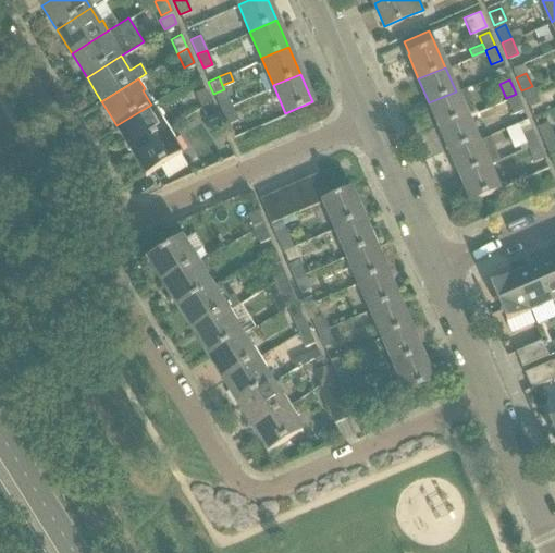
[(194,91),(200,106),(210,101),(204,86),(194,91)]
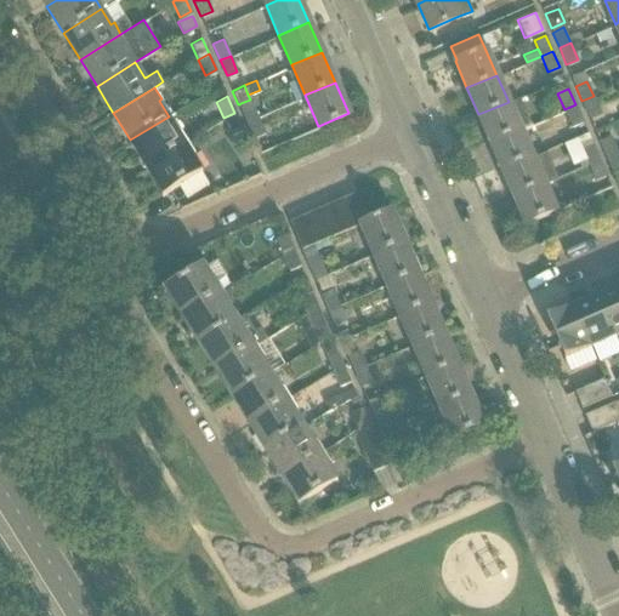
[(594,96),(581,101),(589,118),(601,113),(594,96)]
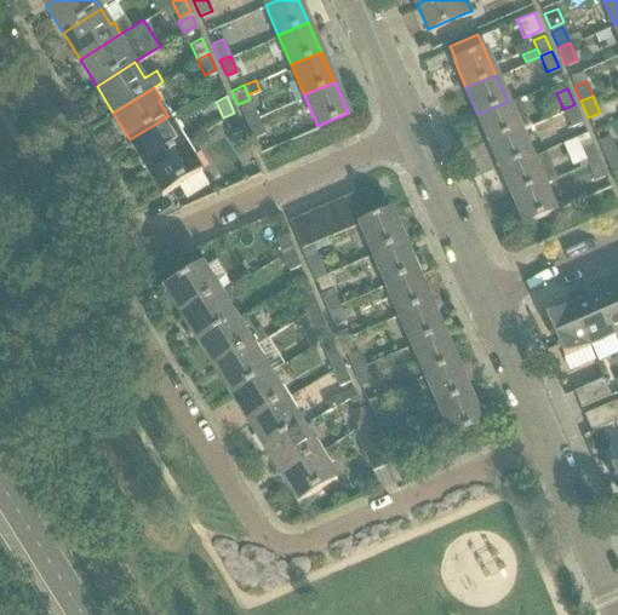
[(478,114),(488,141),(519,128),(528,124),(518,97),(508,102),(478,114)]
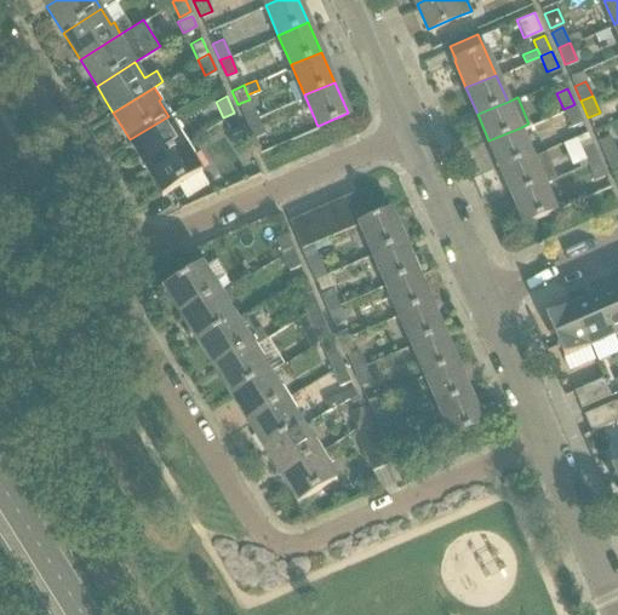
[(240,103),(238,104),(244,121),(257,115),(250,99),(240,103)]
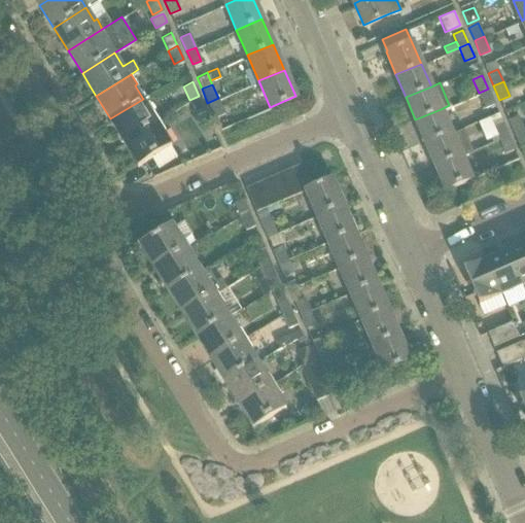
[(488,89),(479,93),(484,106),(494,102),(488,89)]
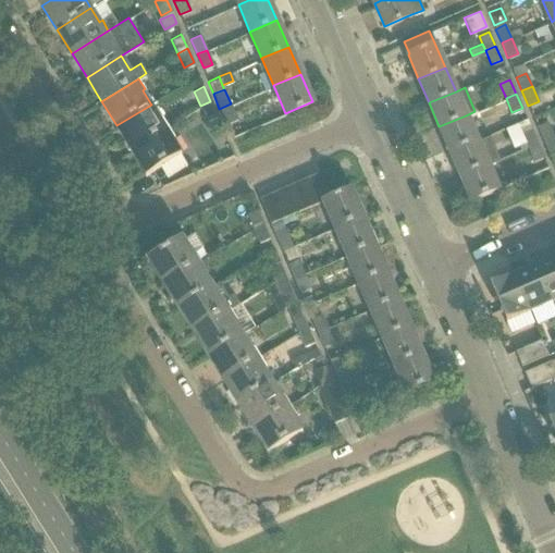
[(210,101),(200,106),(207,120),(217,115),(210,101)]
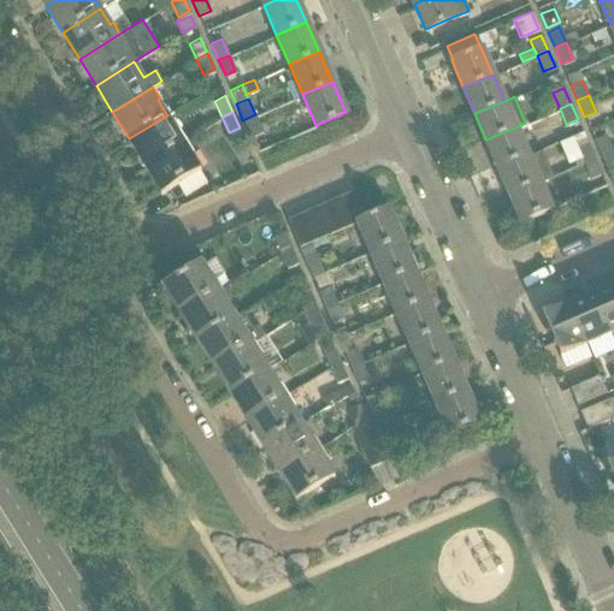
[(255,114),(242,120),(249,136),(251,135),(263,131),(255,114)]
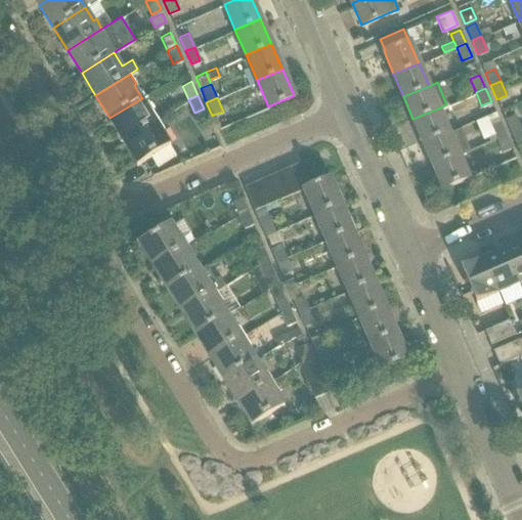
[(110,118),(124,140),(158,119),(151,109),(149,110),(142,98),(110,118)]
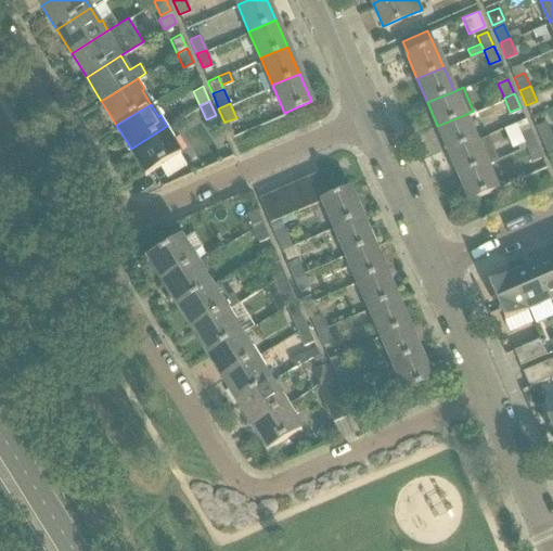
[(437,126),(448,151),(475,139),(464,115),(437,126)]
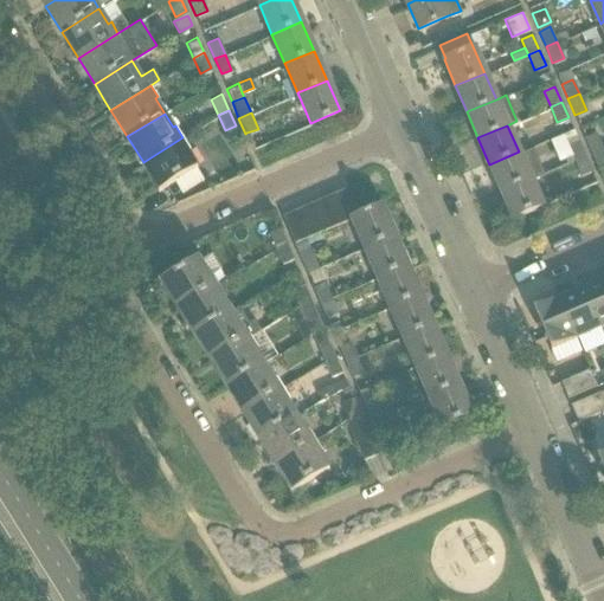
[(561,133),(548,139),(556,154),(569,148),(573,159),(584,154),(577,139),(572,128),(561,133)]
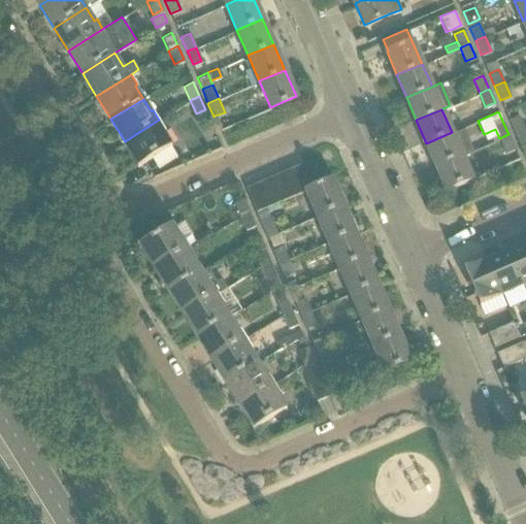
[(508,119),(514,132),(524,128),(518,115),(508,119)]
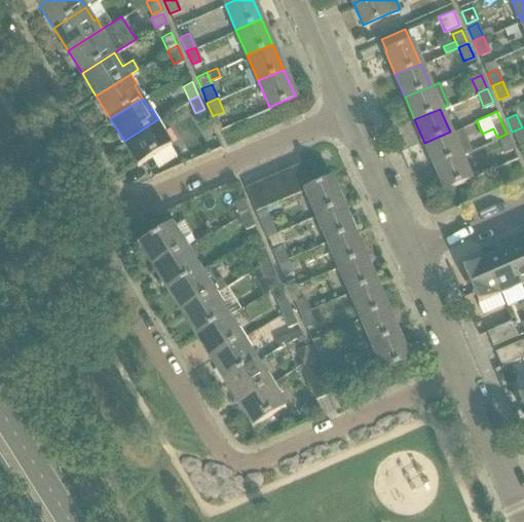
[(158,119),(124,141),(138,162),(136,163),(137,164),(170,144),(170,143),(161,129),(163,127),(158,119)]
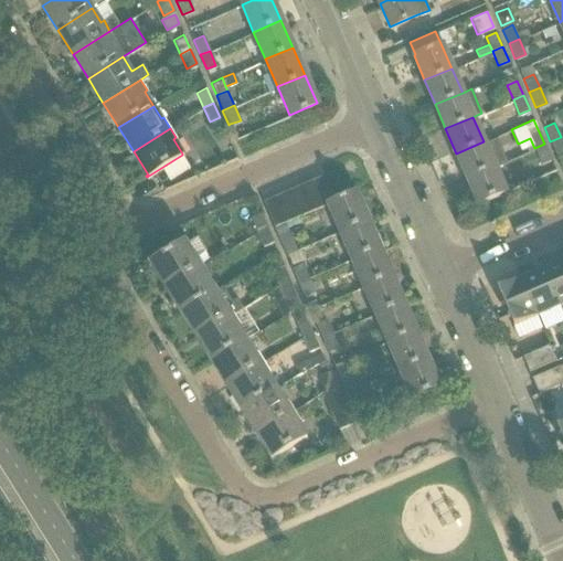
[(562,141),(561,137),(550,141),(556,156),(562,152),(562,141)]
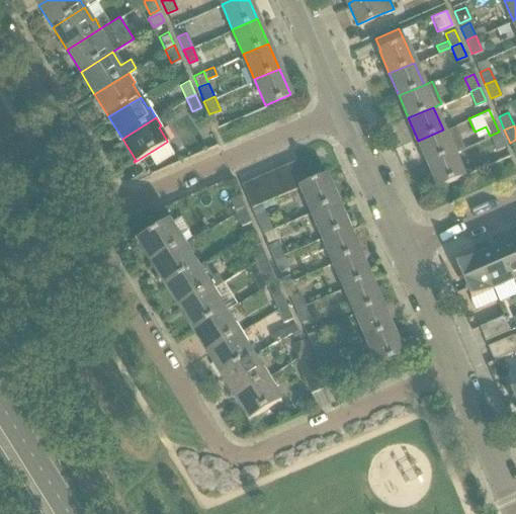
[(418,141),(427,163),(452,152),(443,130),(418,141)]
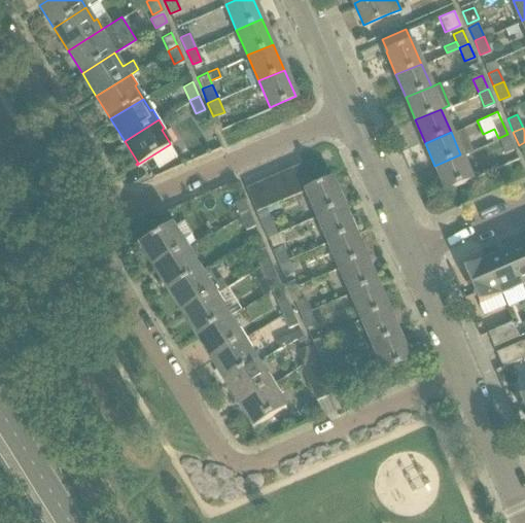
[(508,134),(498,138),(503,151),(514,147),(508,134)]
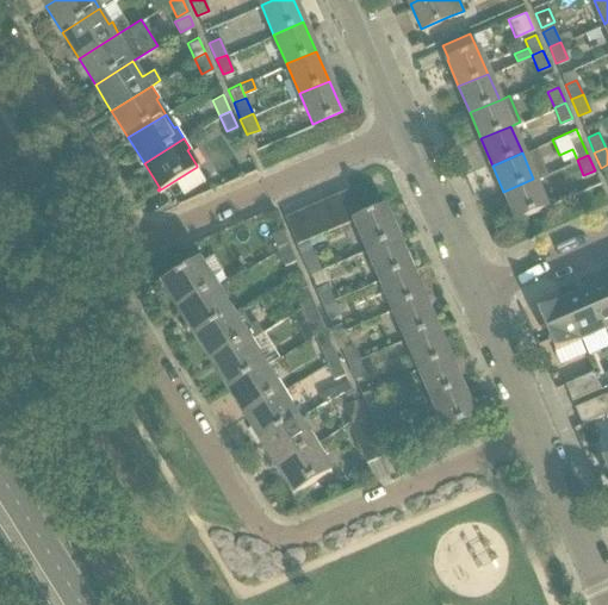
[(533,179),(503,192),(515,218),(545,206),(533,179)]
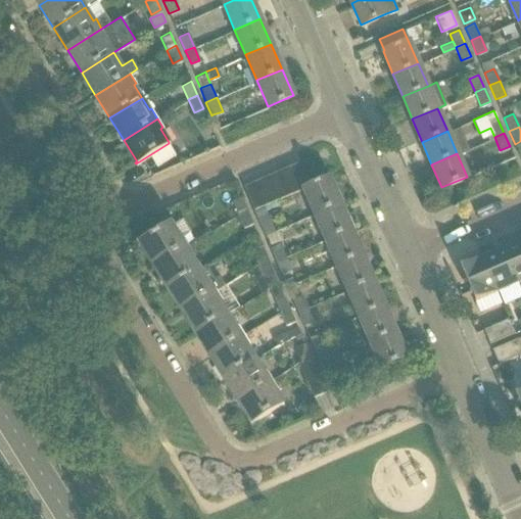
[(299,189),(302,187),(311,184),(300,159),(289,164),(299,189)]
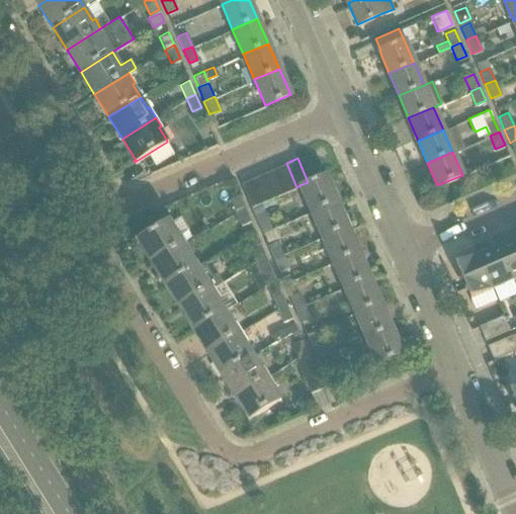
[(285,191),(296,187),(286,163),(275,168),(285,191)]
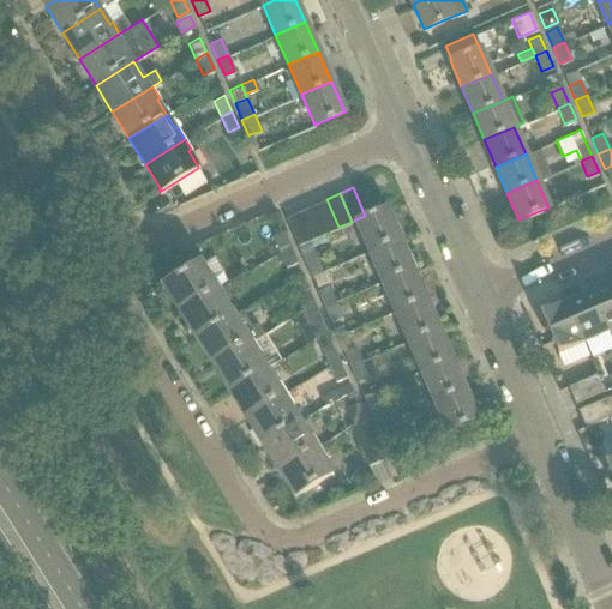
[(324,233),(339,227),(327,199),(312,205),(324,233)]
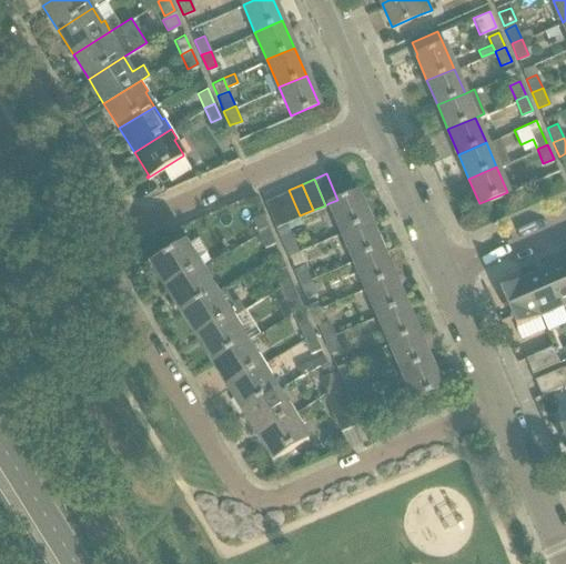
[(297,217),(300,215),(289,190),(276,195),(287,221),(297,217)]
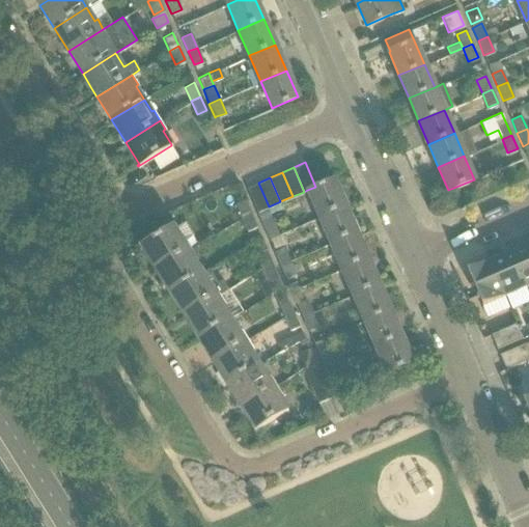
[(307,190),(318,217),(344,205),(333,179),(315,187),(307,190)]
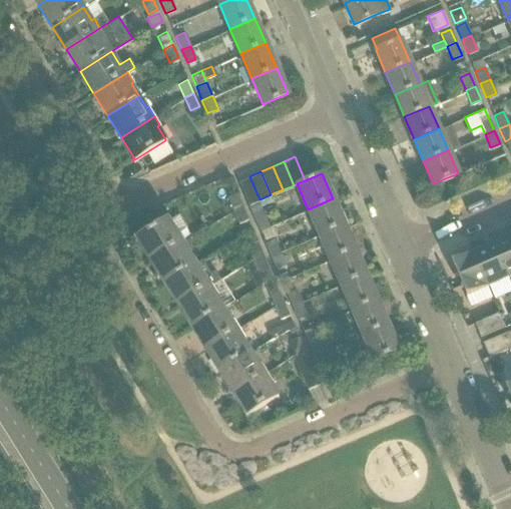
[(260,199),(249,176),(238,181),(247,204),(258,200),(260,199)]
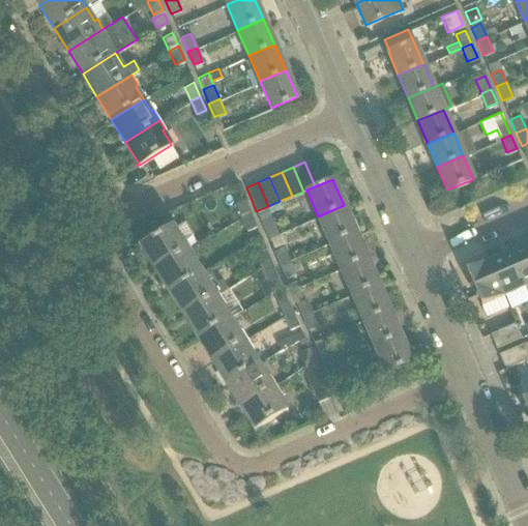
[(234,202),(240,215),(250,211),(244,198),(234,202)]
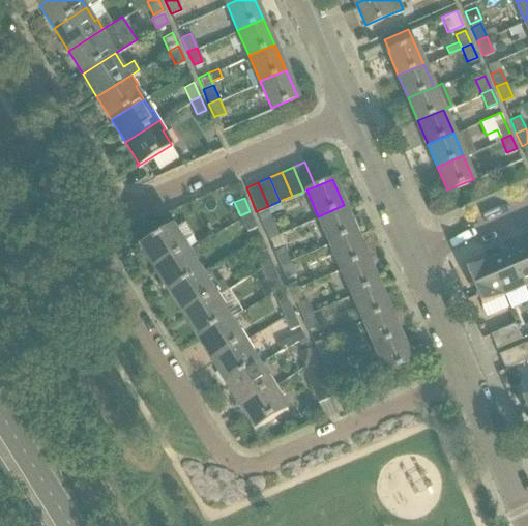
[(268,206),(266,207),(269,212),(280,207),(277,202),(268,206)]
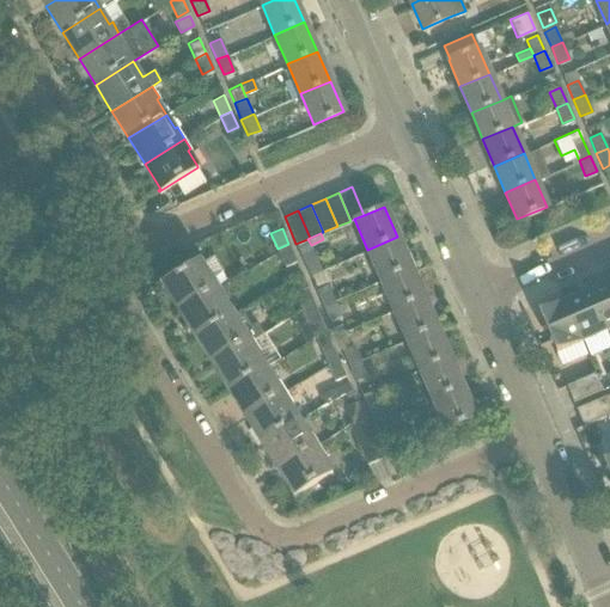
[(367,250),(380,280),(410,267),(397,237),(367,250)]
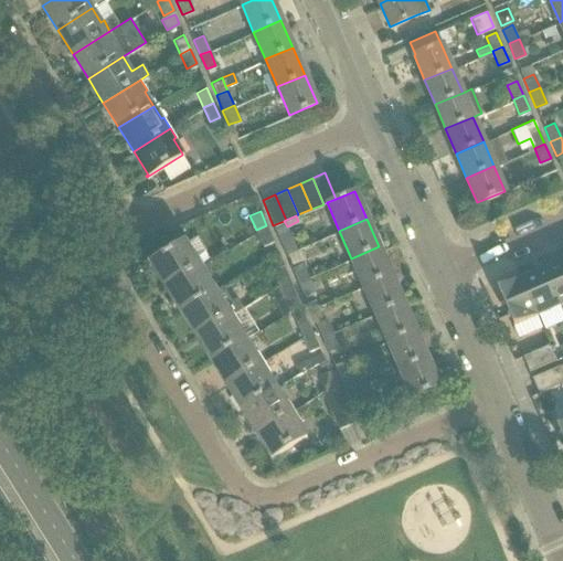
[(284,221),(273,225),(279,241),(290,235),(287,226),(284,221)]
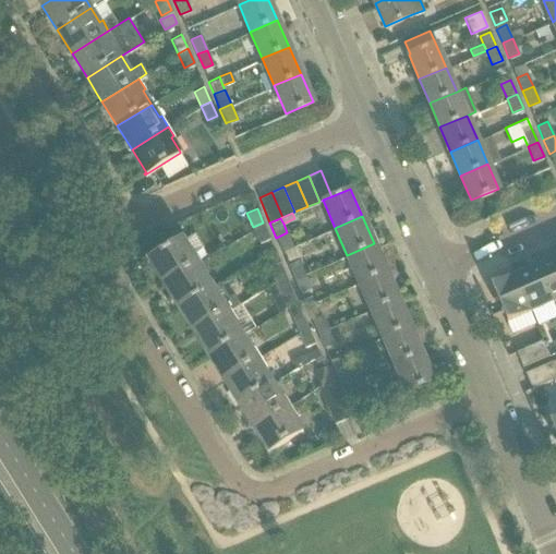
[(263,223),(253,227),(260,242),(269,238),(263,223)]
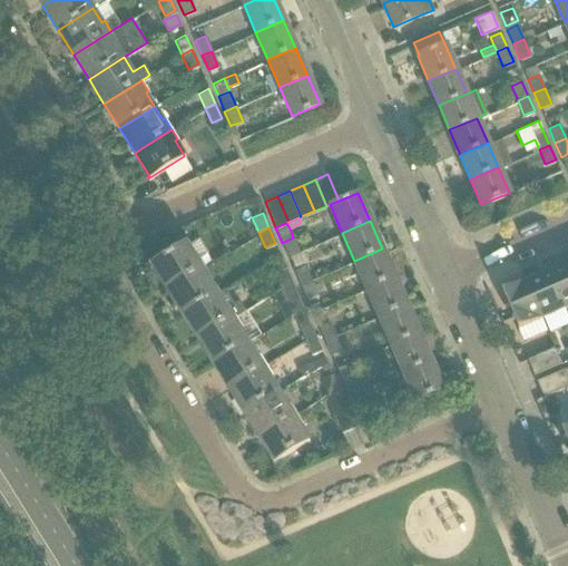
[(293,237),(282,243),(287,255),(299,251),(293,237)]
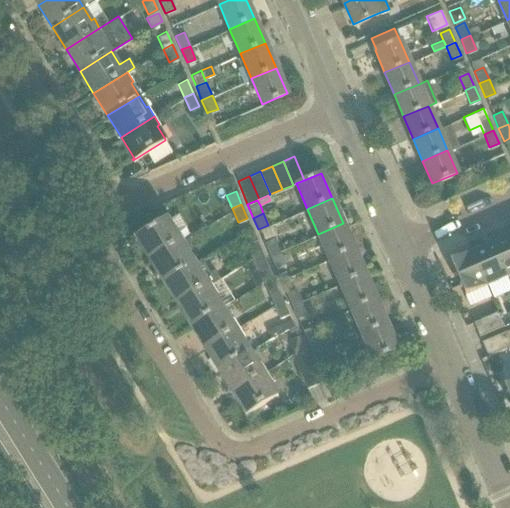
[(137,238),(150,259),(183,238),(178,230),(174,233),(166,220),(168,219),(167,218),(134,238),(135,239),(137,238)]
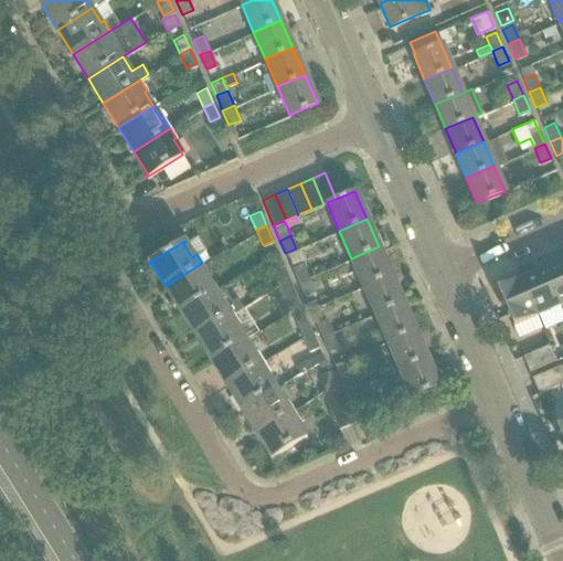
[(351,258),(363,286),(390,274),(379,246),(351,258)]
